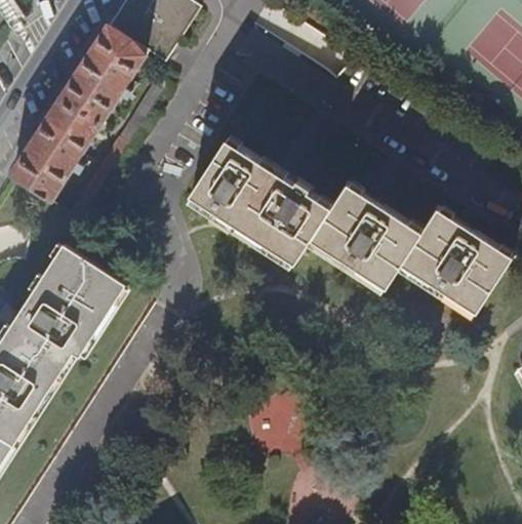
[(19,14),(10,0),(0,0),(0,14),(9,29),(17,24),(13,17),(19,14)]
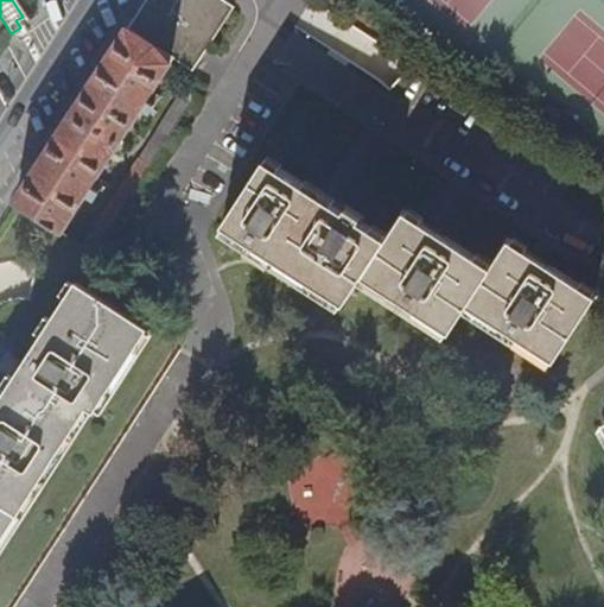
[(144,0),(126,29),(156,48),(169,62),(172,56),(194,69),(234,6),(224,0),(144,0)]
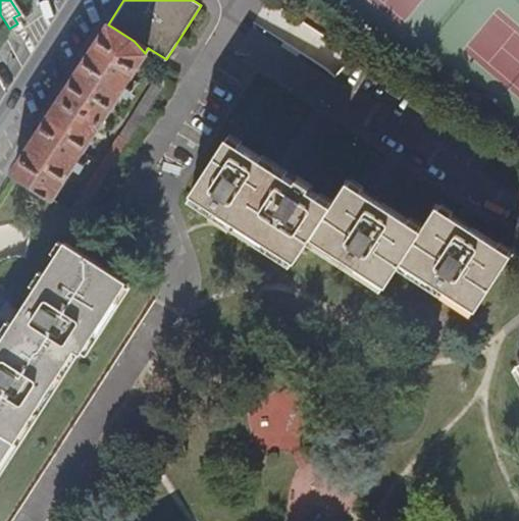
[(11,174),(50,199),(145,53),(134,41),(108,24),(11,174)]
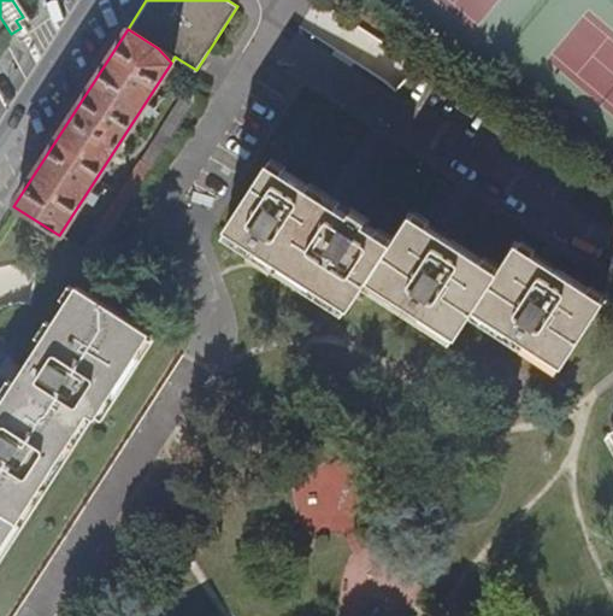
[(467,312),(556,369),(599,303),(510,246),(493,274),(436,238),(404,217),(387,245),(359,227),(361,223),(346,213),(343,217),(324,205),(263,165),(222,232),(264,258),(345,310),(361,283),(425,326),(449,341),(467,312)]
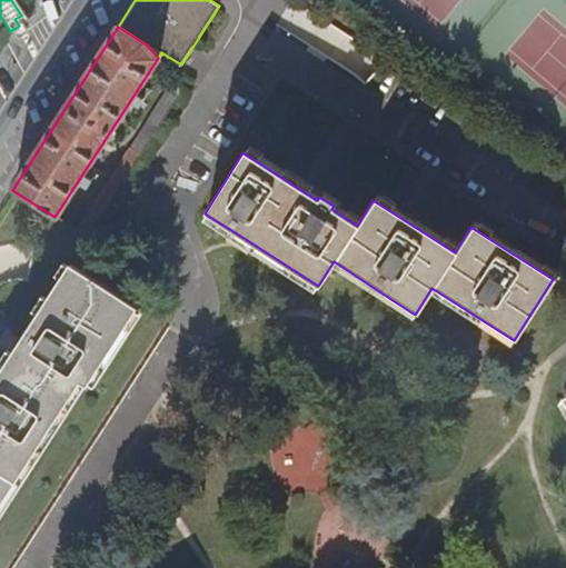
[(0,502),(79,381),(86,386),(136,308),(68,265),(0,369),(0,502)]
